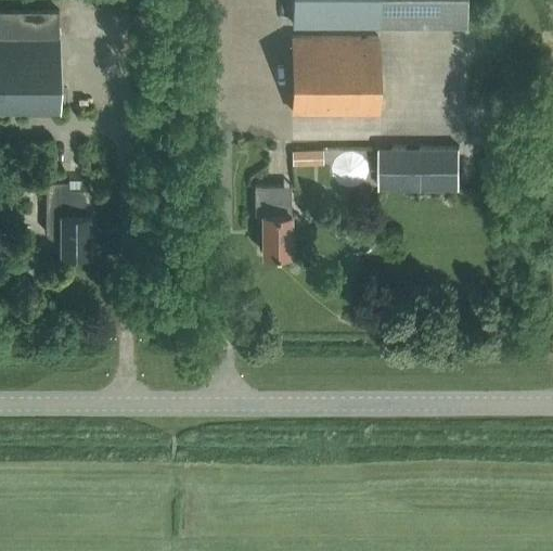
[(294,0),(294,29),(468,29),(468,0),(294,0)]
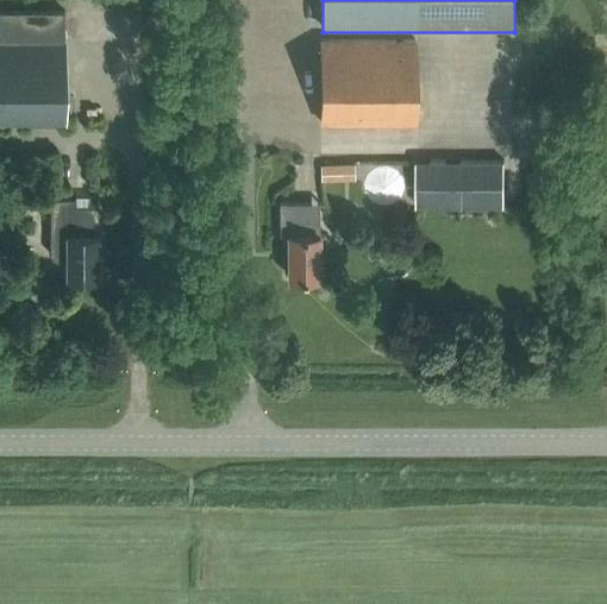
[(0,129),(66,129),(66,46),(66,17),(0,16),(0,129)]
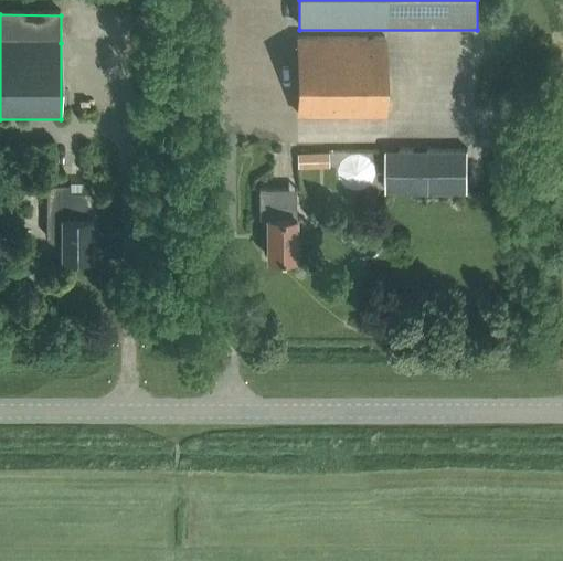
[(388,119),(388,43),(299,43),(299,119),(388,119)]
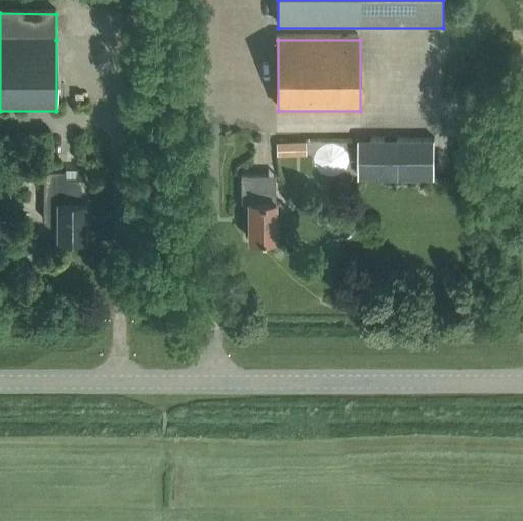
[(151,88),(141,88),(141,103),(151,103),(151,88)]
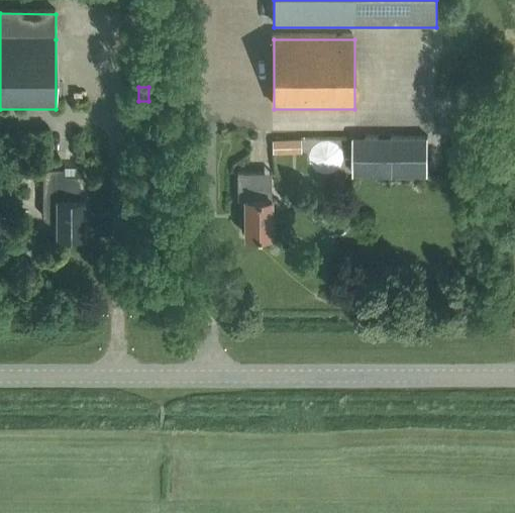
[(265,139),(265,154),(293,154),(292,139),(265,139)]
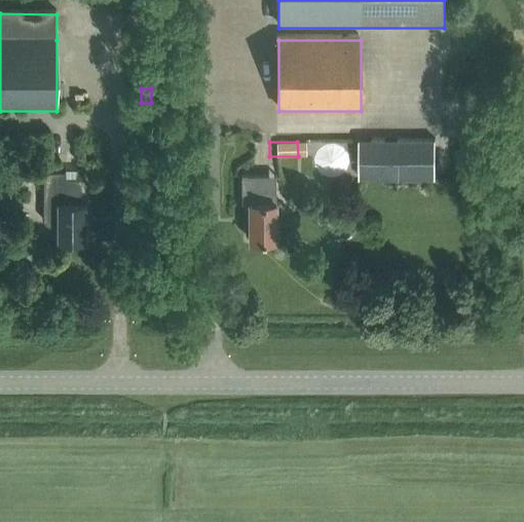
[(360,184),(438,184),(437,143),(360,144),(360,184)]
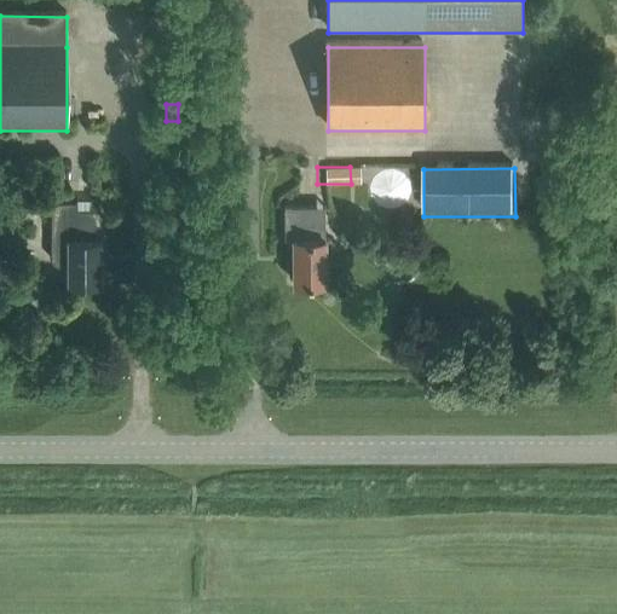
[(102,287),(102,243),(102,215),(79,215),(79,207),(53,207),(53,265),(58,270),(69,270),(69,287),(102,287)]
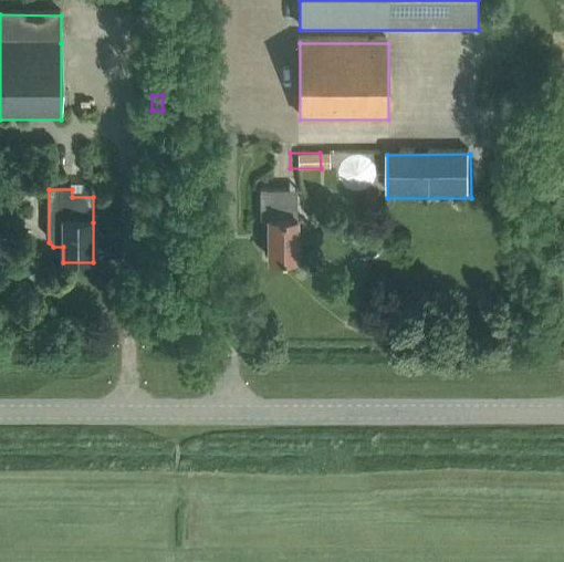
[(299,262),(299,222),(291,222),(291,194),(262,194),(262,224),(270,224),(270,262),(299,262)]
